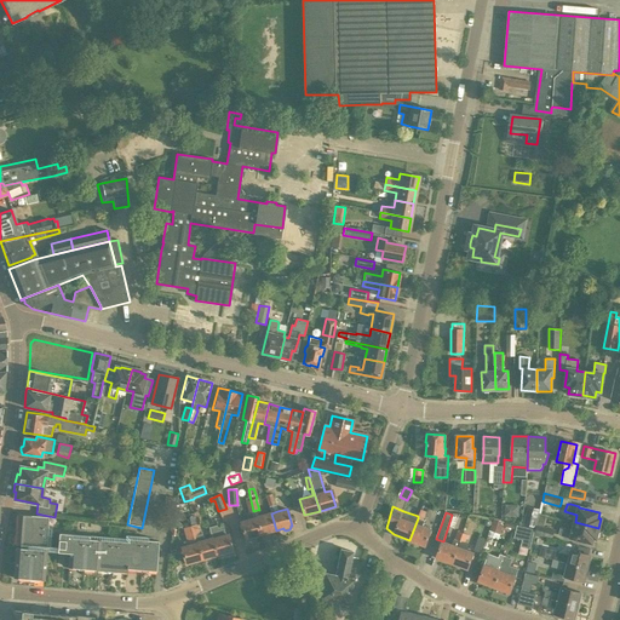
[(258,517),(256,517),(260,534),(276,530),(271,514),(258,517)]
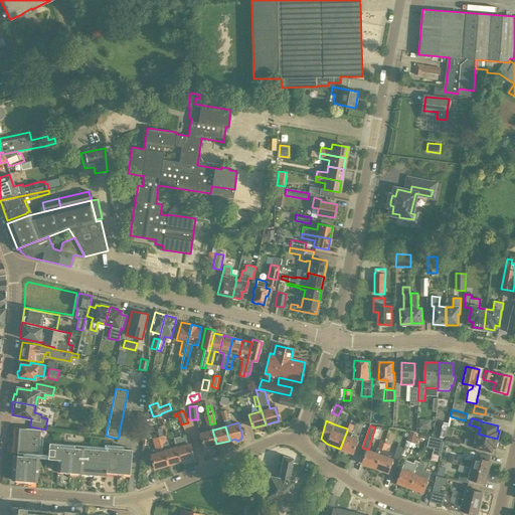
[(13,453),(38,455),(40,430),(15,427),(13,453)]
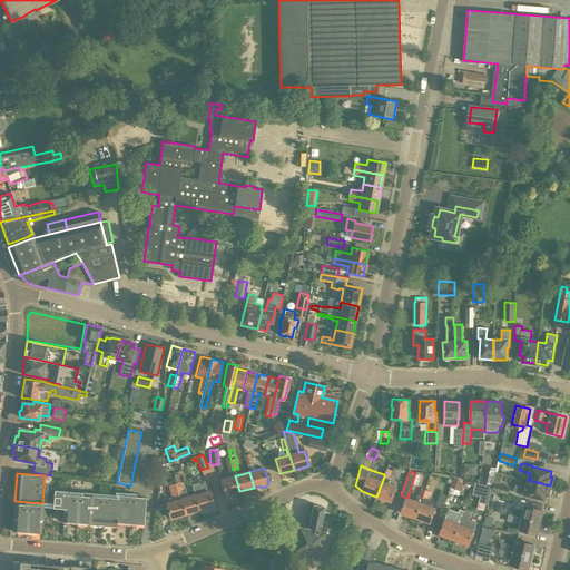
[(176,483),(175,483),(184,514),(192,512),(192,514),(198,512),(197,511),(198,511),(194,494),(187,497),(185,490),(184,491),(178,473),(174,475),(176,483)]
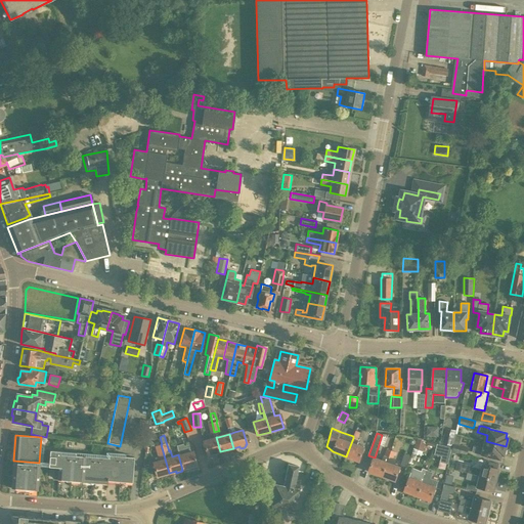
[(213,438),(203,441),(207,455),(208,454),(208,456),(209,457),(213,456),(214,454),(213,453),(220,451),(216,437),(213,438)]
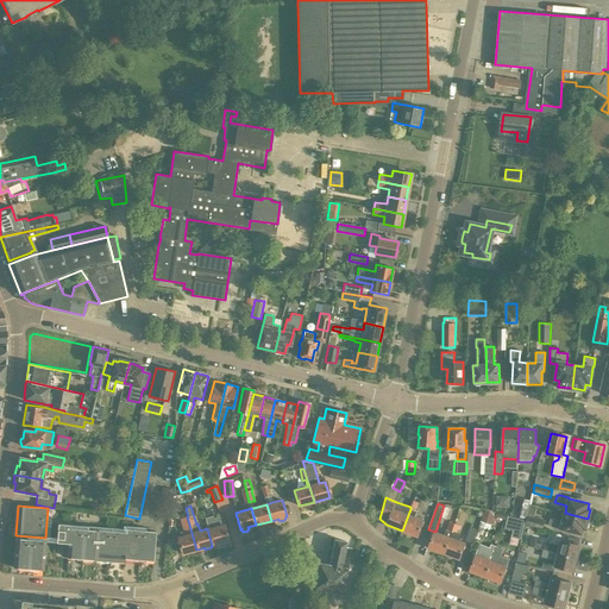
[(481,521),(491,526),(496,513),(485,508),(481,521)]
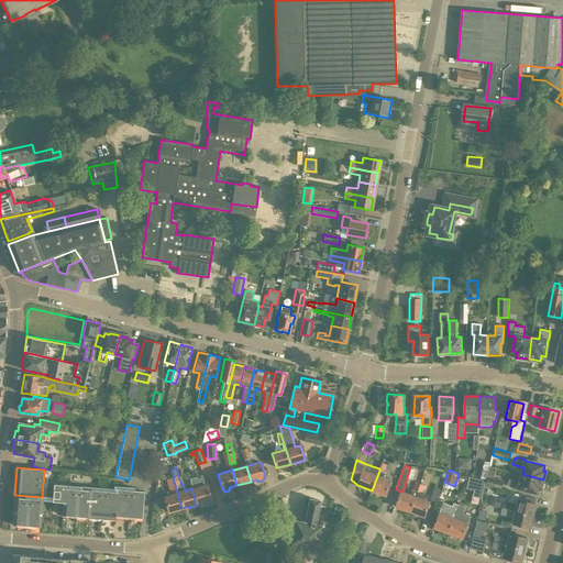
[(475,474),(474,477),(478,478),(475,490),(483,492),(485,485),(501,489),(504,482),(487,477),(486,476),(475,474)]
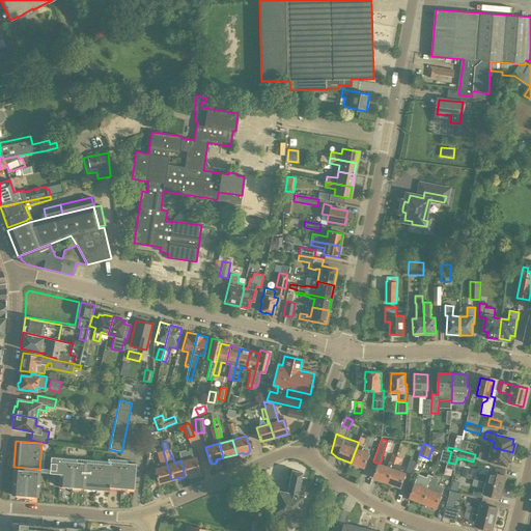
[(512,452),(493,447),(491,453),(479,451),(478,457),(507,465),(508,460),(510,460),(512,452)]
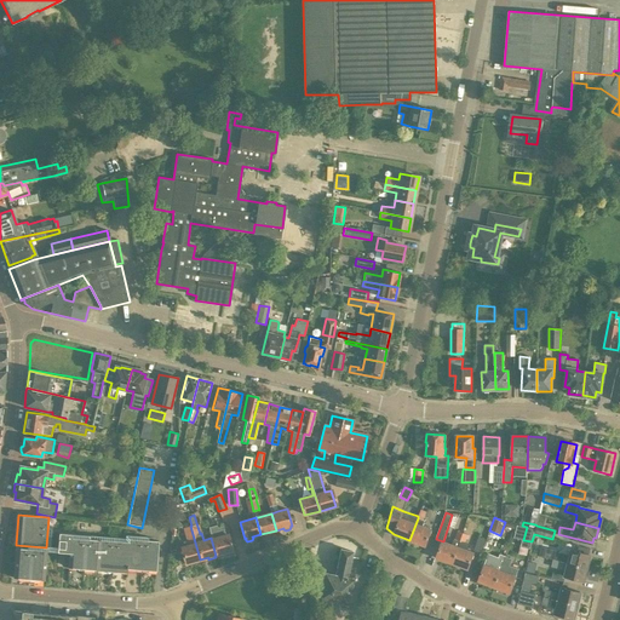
[(212,538),(211,538),(216,556),(224,554),(224,555),(227,556),(231,555),(233,554),(231,551),(233,551),(228,534),(225,535),(223,526),(217,528),(217,524),(208,527),(212,538)]
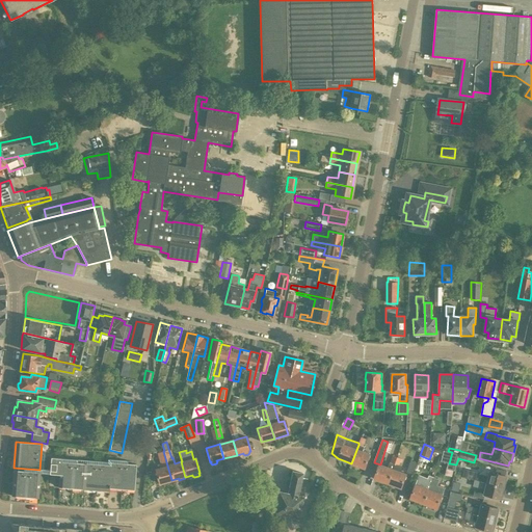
[(356,450),(351,463),(365,469),(370,455),(356,450)]
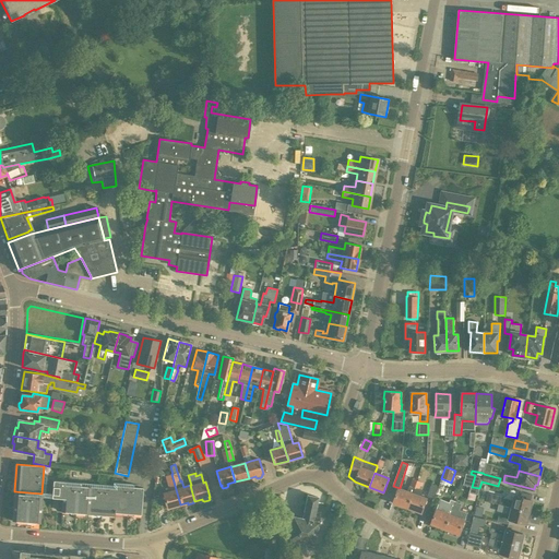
[(180,504),(171,474),(167,475),(170,485),(173,484),(174,490),(163,494),(167,509),(180,504)]
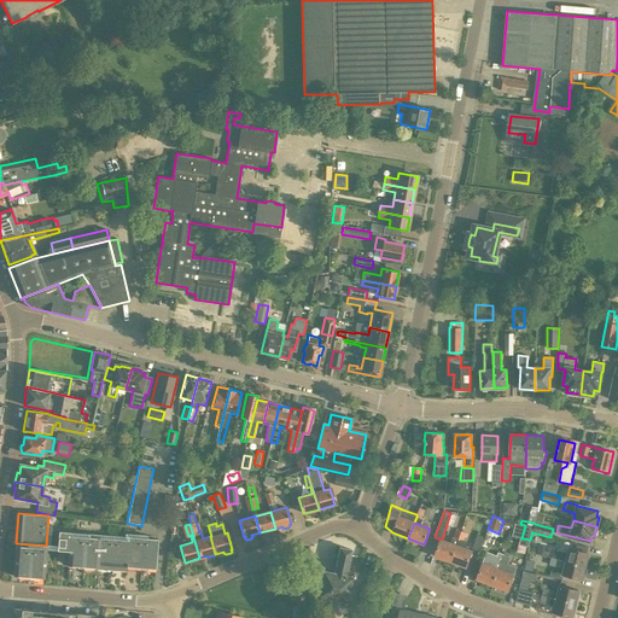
[(435,557),(450,561),(461,531),(456,529),(454,537),(452,537),(450,543),(441,540),(435,557)]
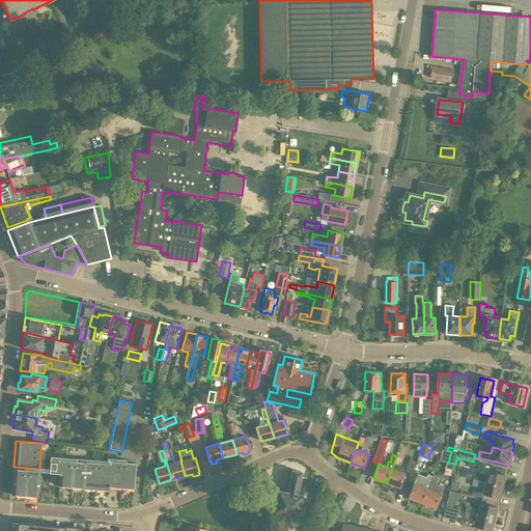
[(110,465),(60,460),(61,457),(50,456),(49,473),(59,474),(58,486),(109,491),(109,487),(134,490),(136,464),(110,462),(110,465)]
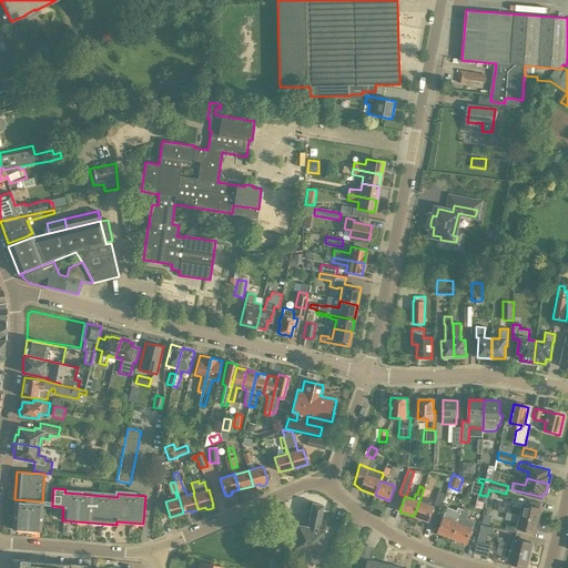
[(424,488),(414,516),(428,521),(434,506),(427,504),(429,498),(426,497),(428,489),(424,488)]
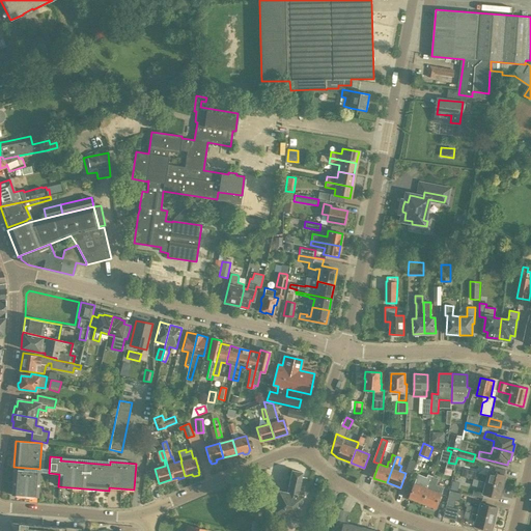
[(473,479),(502,486),(505,475),(490,471),(488,476),(477,473),(477,471),(464,468),(462,476),(473,479)]
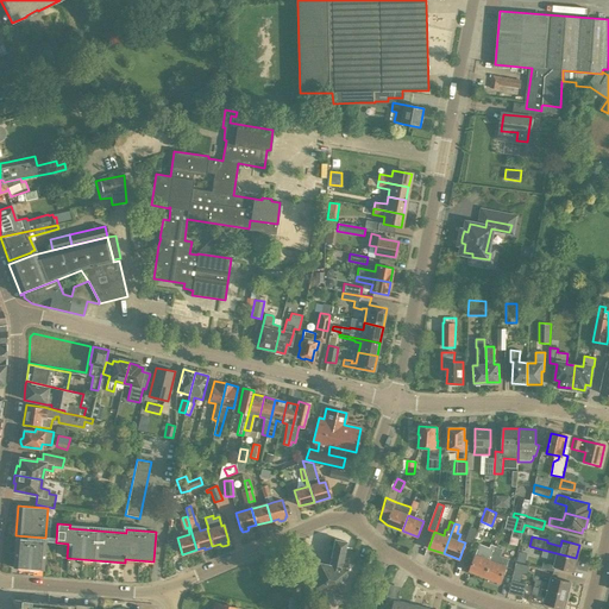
[(16,538),(13,567),(43,570),(45,540),(16,538)]
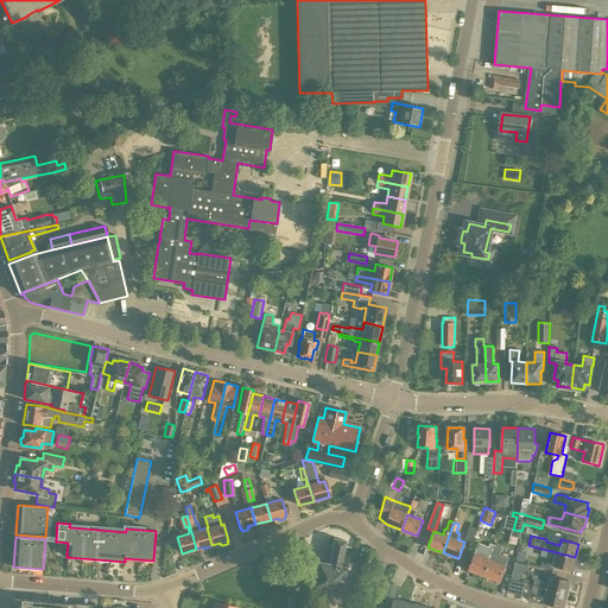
[(310,594),(321,596),(325,577),(331,578),(333,571),(334,571),(335,565),(346,568),(347,568),(352,548),(344,546),(346,540),(334,538),(328,564),(317,562),(310,594)]
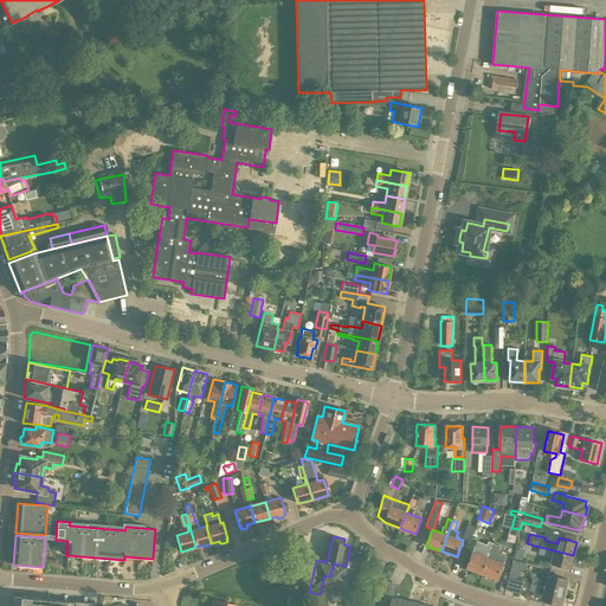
[(474,553),(468,568),(483,574),(489,558),(491,552),(494,543),(489,542),(488,545),(477,541),(474,553)]
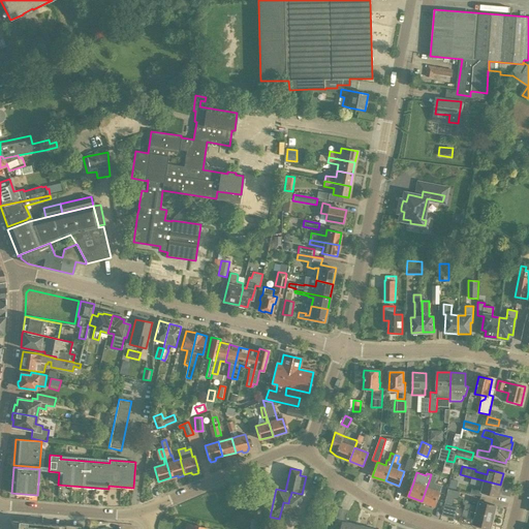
[(427,487),(422,501),(434,506),(439,492),(442,486),(434,483),(437,476),(431,474),(429,481),(427,487)]
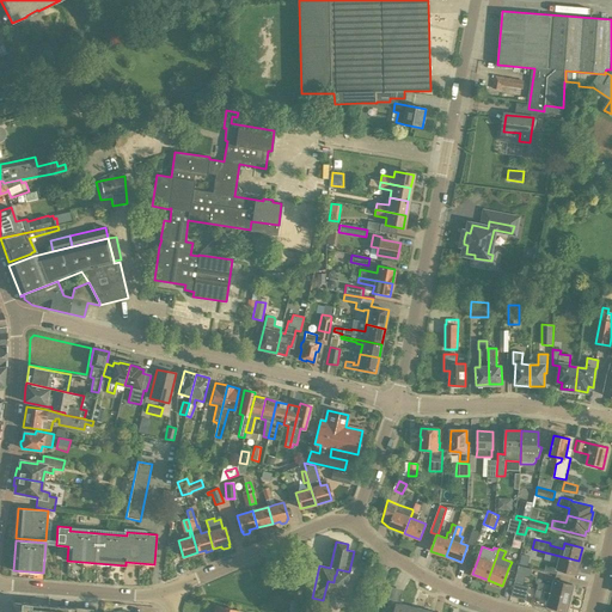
[(579,561),(545,552),(544,560),(558,563),(557,569),(576,574),(579,561)]
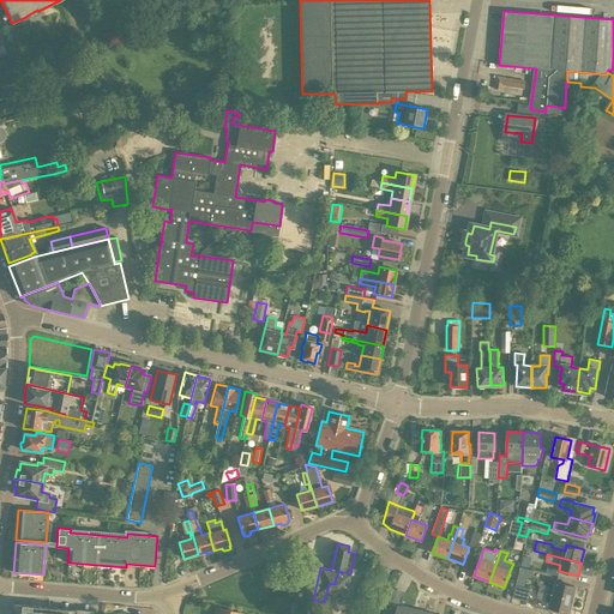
[(524,557),(522,566),(529,569),(531,558),(524,557)]
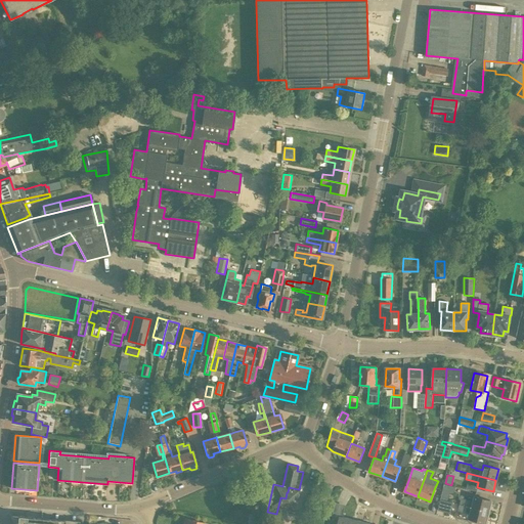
[(444,484),(440,499),(448,501),(449,493),(453,493),(455,487),(444,484)]
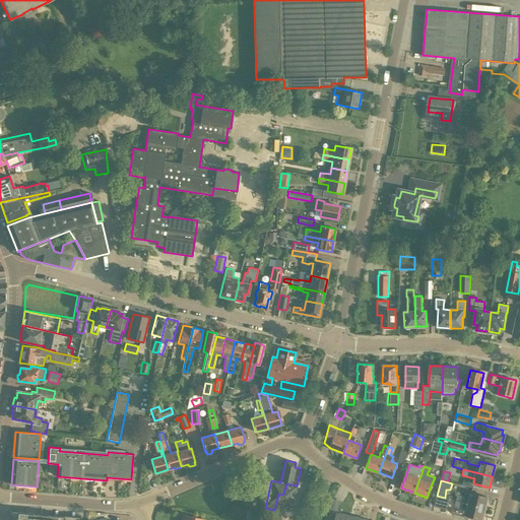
[(278,494),(274,510),(275,511),(277,505),(290,508),(296,485),(286,483),(285,489),(284,489),(283,495),(278,494)]
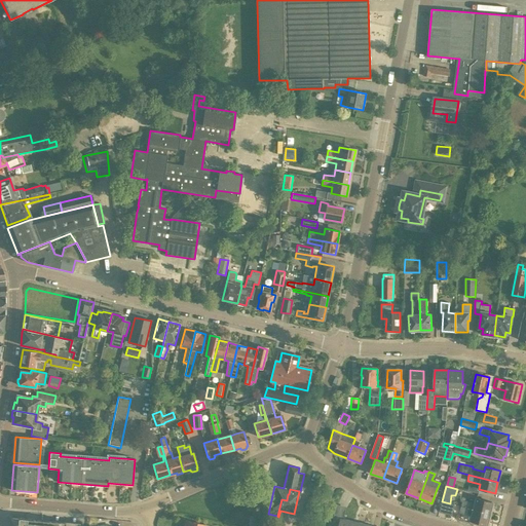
[(462,500),(461,506),(489,514),(492,502),(477,498),(476,503),(462,500)]
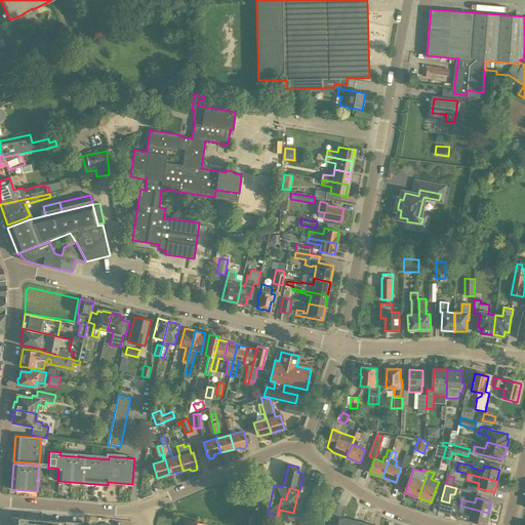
[(441,500),(438,512),(451,515),(454,503),(448,502),(449,502),(441,500)]
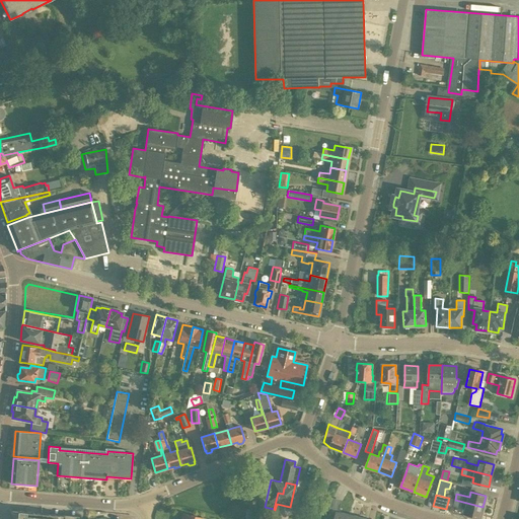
[(483,507),(455,500),(453,506),(466,509),(464,514),(480,518),(483,507)]
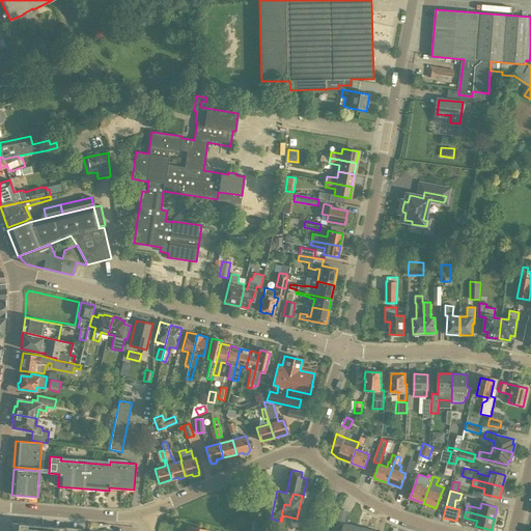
[(250,530),(260,530),(263,523),(252,521),(250,530)]
